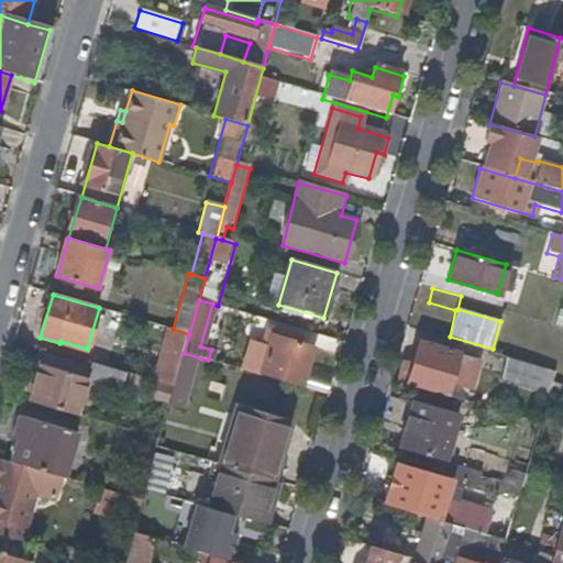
[(184,353),(189,334),(173,329),(165,327),(151,379),(153,379),(175,386),(184,353)]
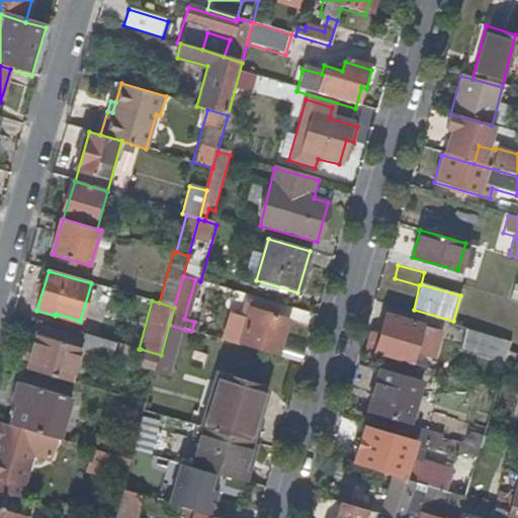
[(249,323),(242,346),(278,356),(287,323),(271,319),(273,313),(266,311),(264,316),(252,312),(249,323)]
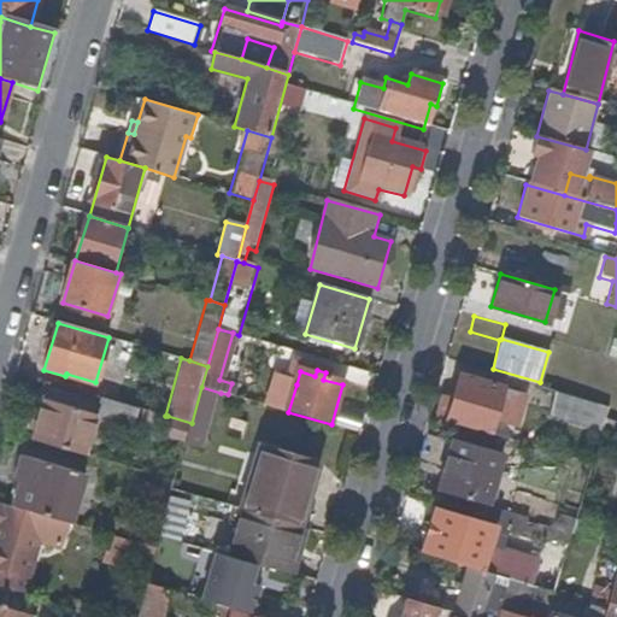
[(458,376),(446,421),(489,434),(504,389),(458,376)]
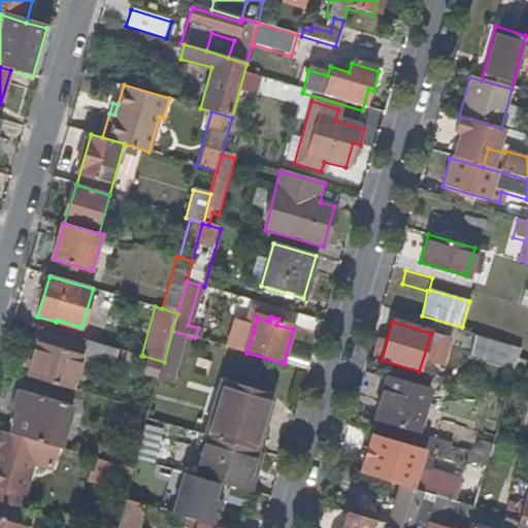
[(246,353),(254,329),(241,326),(234,350),(246,353)]
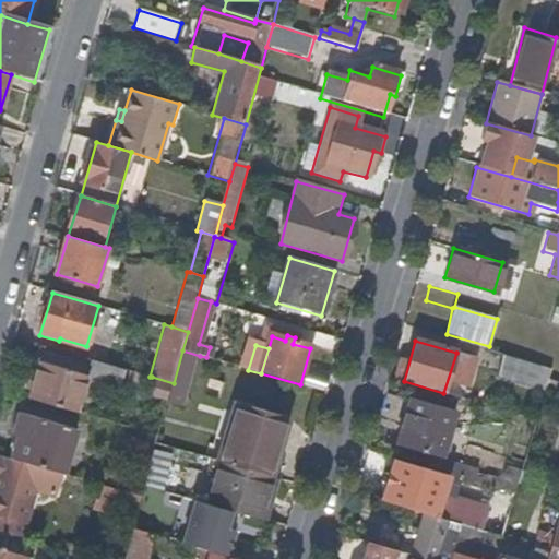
[(125,369),(45,346),(31,399),(78,412),(86,380),(118,389),(125,369)]
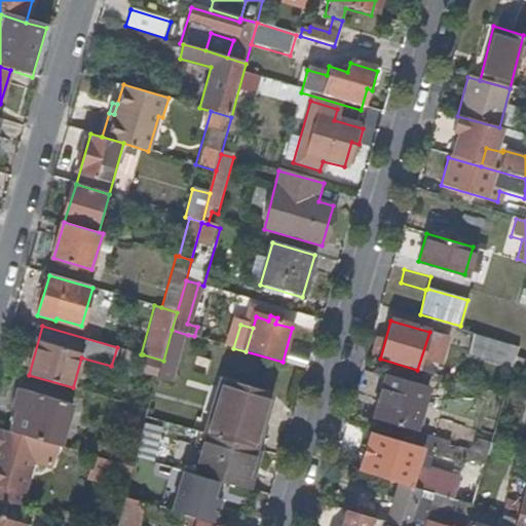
[(511,339),(475,329),(467,355),(503,366),(511,339)]
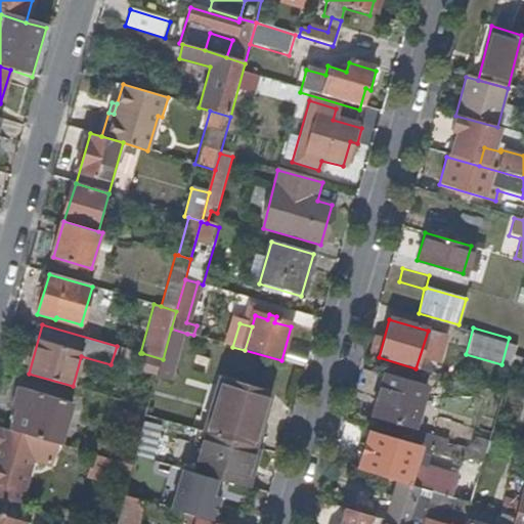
[(187,334),(171,329),(163,359),(158,377),(158,379),(173,384),(187,334)]
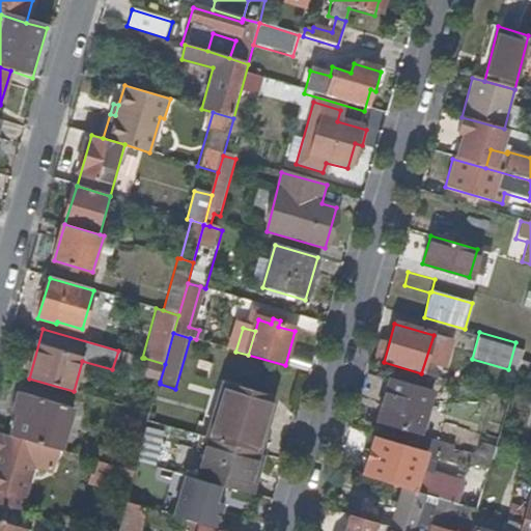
[(160,382),(165,364),(144,358),(139,375),(160,382)]
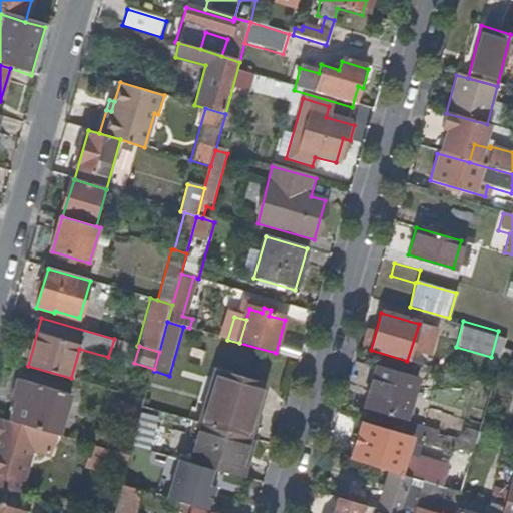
[(512,351),(502,348),(500,356),(512,361),(512,363),(512,371),(512,351)]
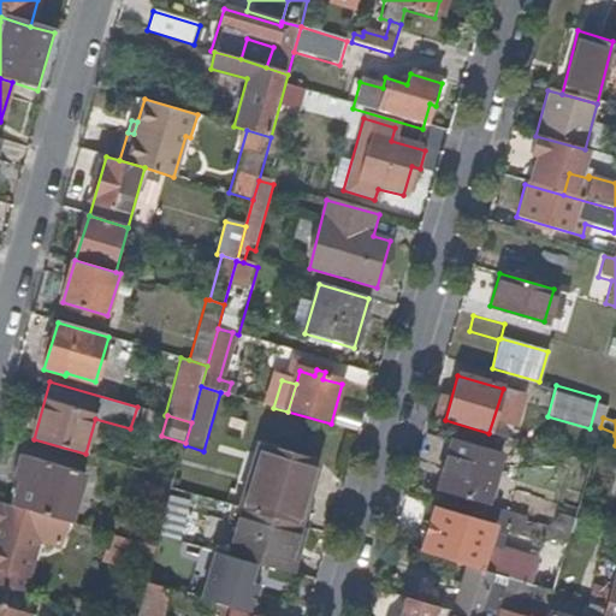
[(503,452),(452,439),(438,490),(489,504),(503,452)]
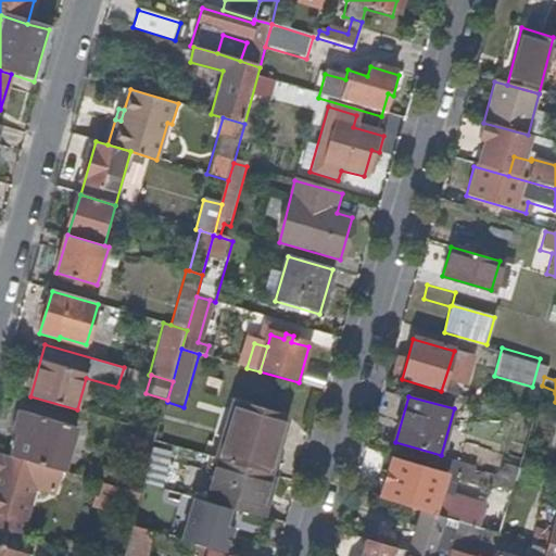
[(237,404),(220,462),(270,477),(287,419),(237,404)]
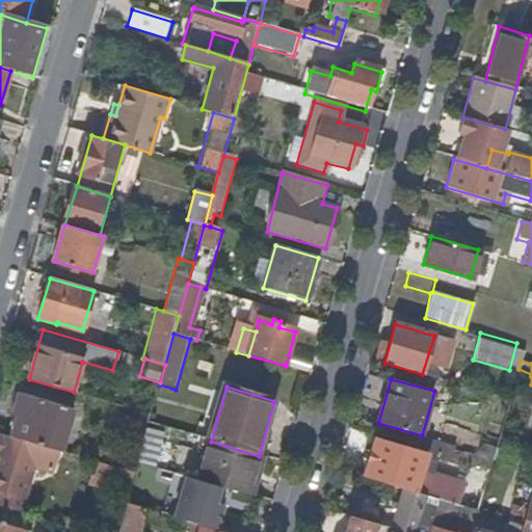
[(18,416),(11,436),(59,450),(64,452),(76,409),(20,393),(14,415),(18,416)]
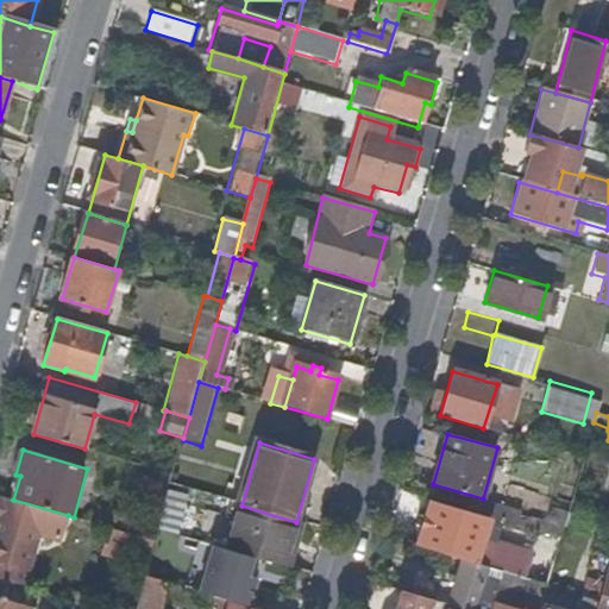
[(176,532),(184,494),(163,489),(154,527),(176,532)]
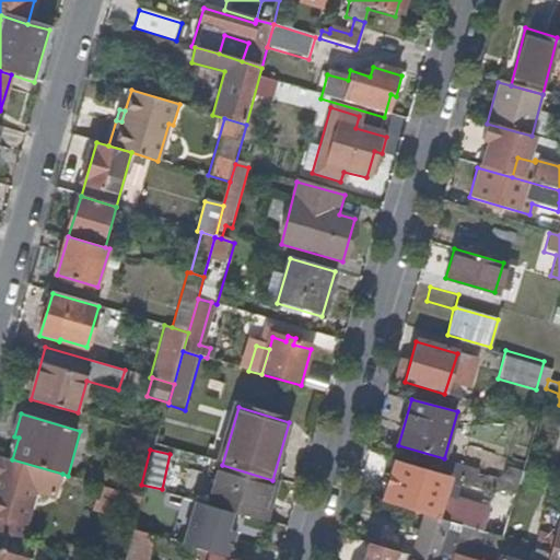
[(12,459),(0,456),(0,535),(21,541),(35,489),(57,494),(62,474),(12,459)]
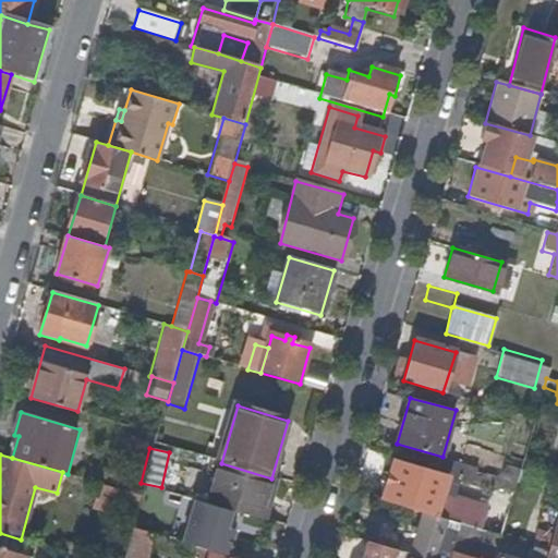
[(440,458),(436,472),(438,473),(475,483),(477,474),(478,470),(440,458)]
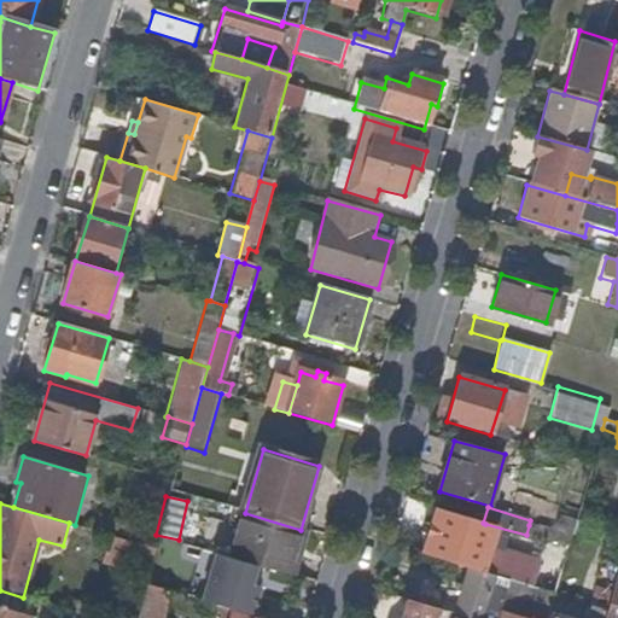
[(437,535),(444,512),(433,508),(427,531),(437,535)]
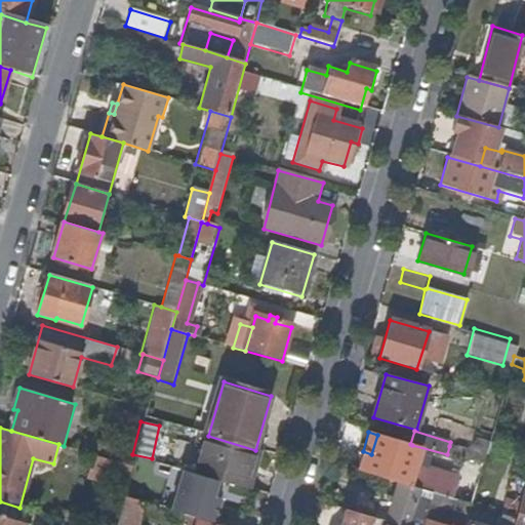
[(195,474),(205,436),(196,433),(186,471),(195,474)]
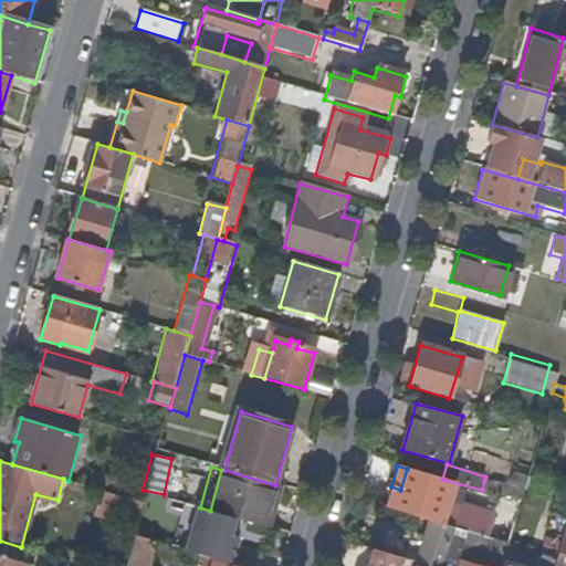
[(433,520),(444,480),(442,479),(407,469),(400,490),(395,509),(433,520)]
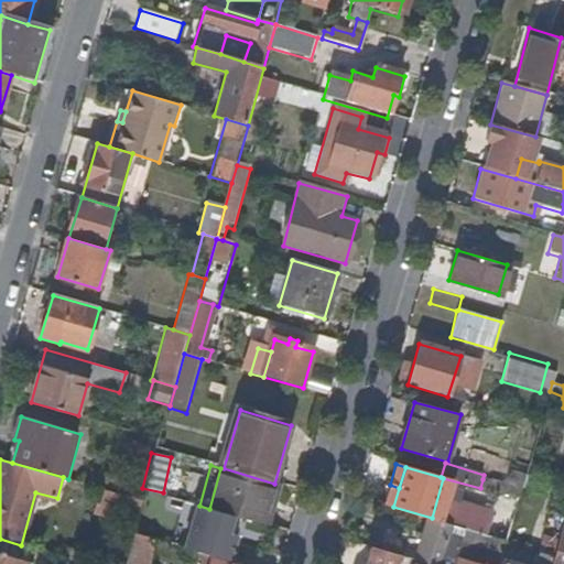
[(224,468),(220,468),(209,509),(262,524),(274,484),(224,468)]
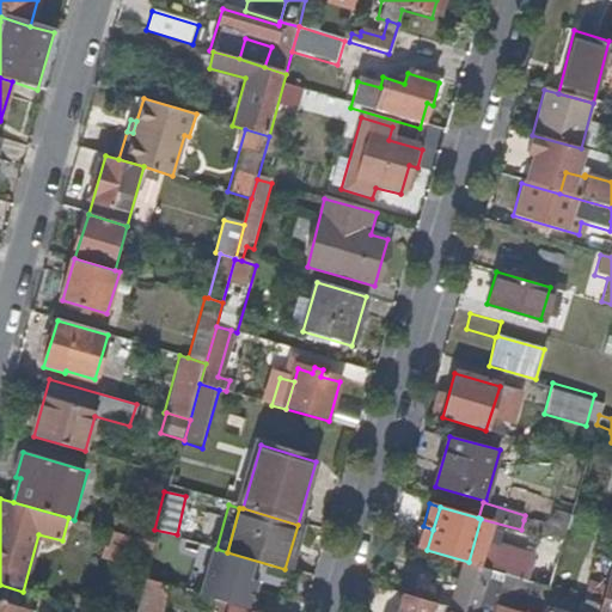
[(102,509),(98,524),(117,530),(122,515),(102,509)]
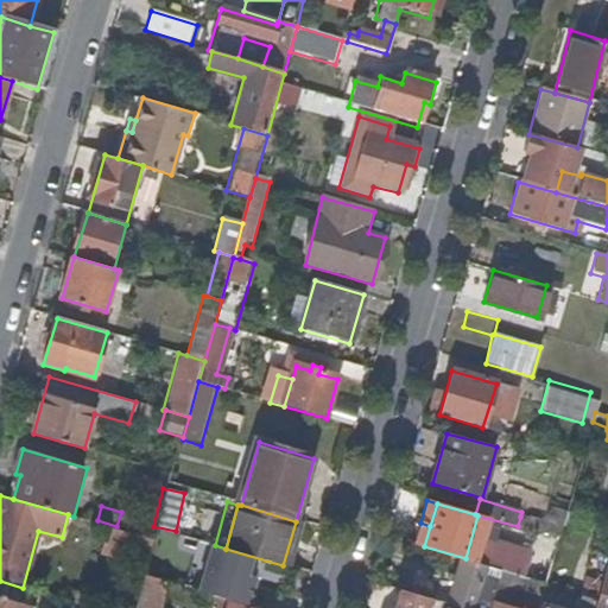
[(520,517),(518,526),(558,538),(565,514),(548,510),(543,524),(520,517)]
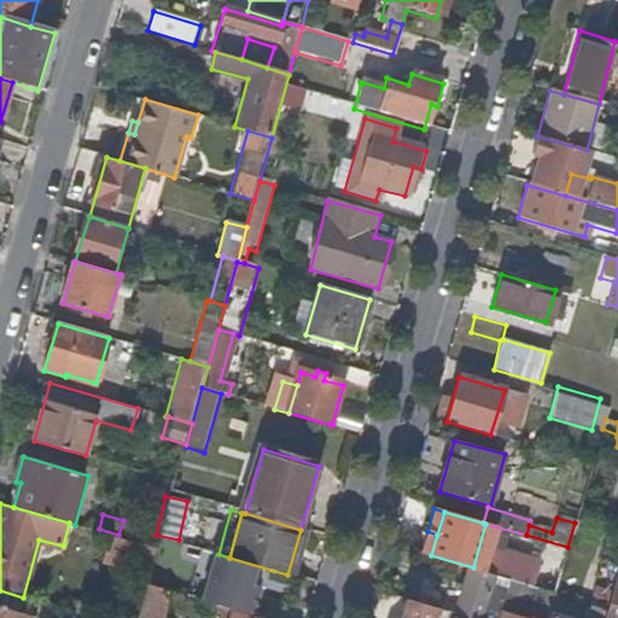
[(308,532),(301,530),(287,575),(293,577),(308,532)]
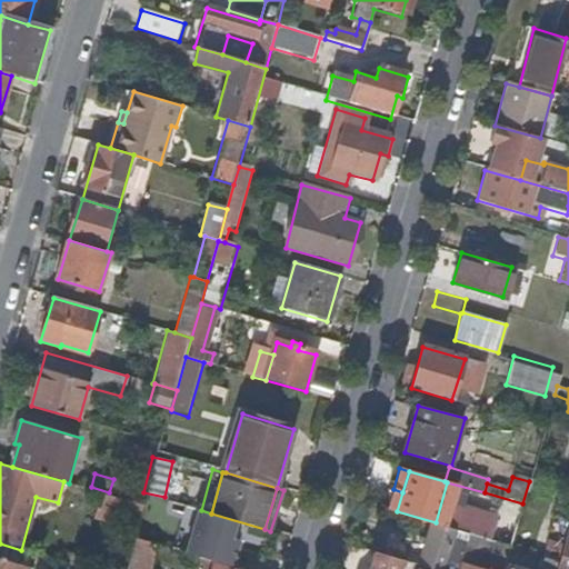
[(146,506),(106,493),(100,516),(140,527),(146,506)]
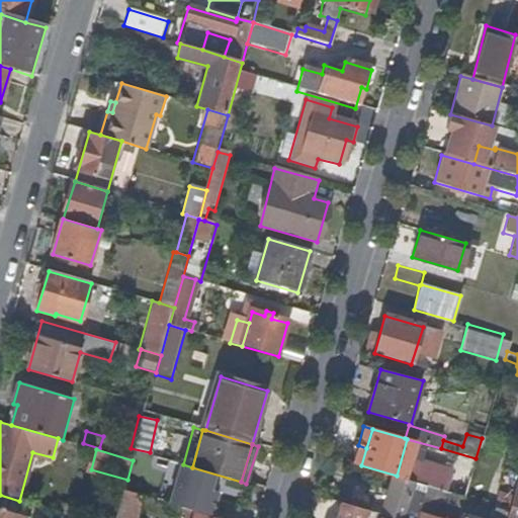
[(493,517),(469,517),(459,515),(457,517),(517,517),(517,485),(516,485),(517,479),(517,478),(502,473),(492,507),(496,508),(493,517)]
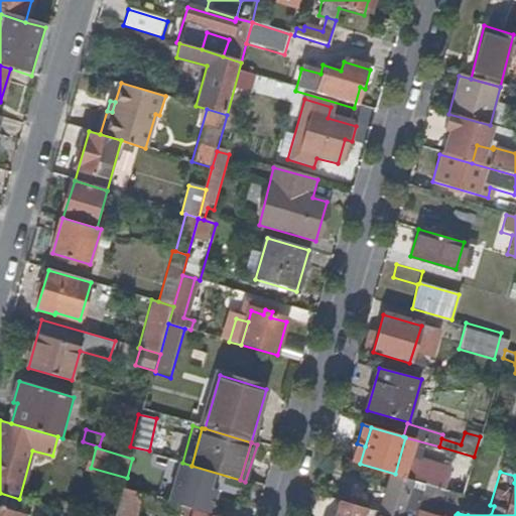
[(416,515),(426,483),(395,474),(384,511),(399,515),(416,515)]
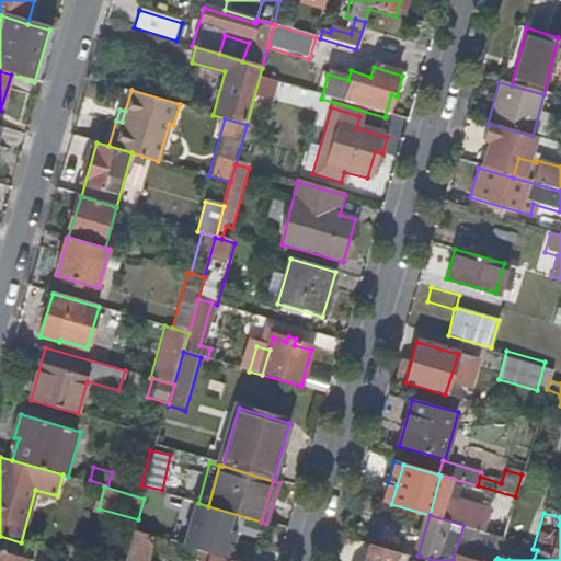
[(482,517),(479,529),(503,537),(506,525),(482,517)]
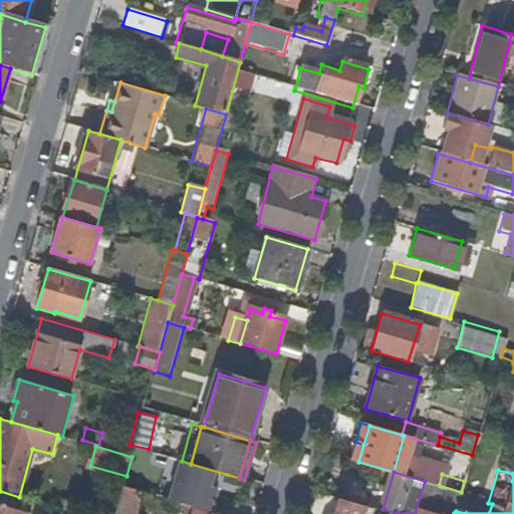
[(114,513),(123,486),(94,477),(83,513),(114,513)]
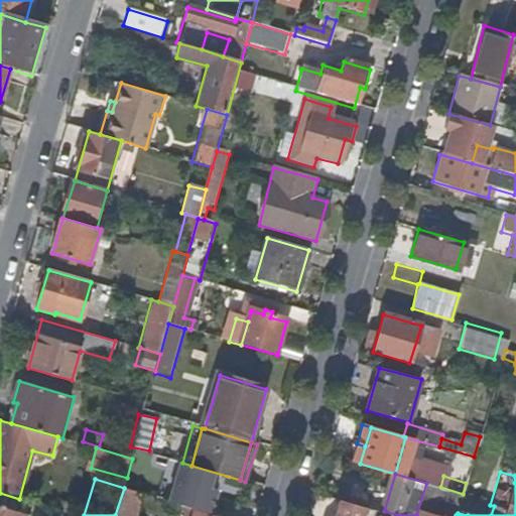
[(440,487),(426,483),(416,515),(423,515),(429,498),(460,506),(463,494),(440,487)]
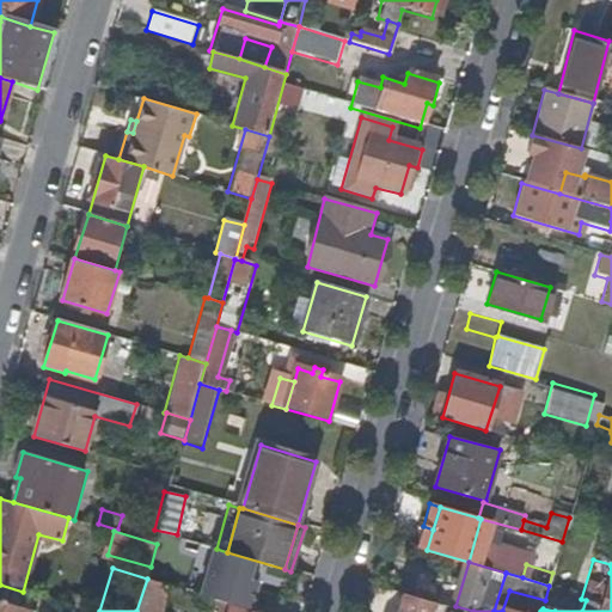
[(147,579),(136,611),(163,611),(171,585),(147,577),(147,579)]
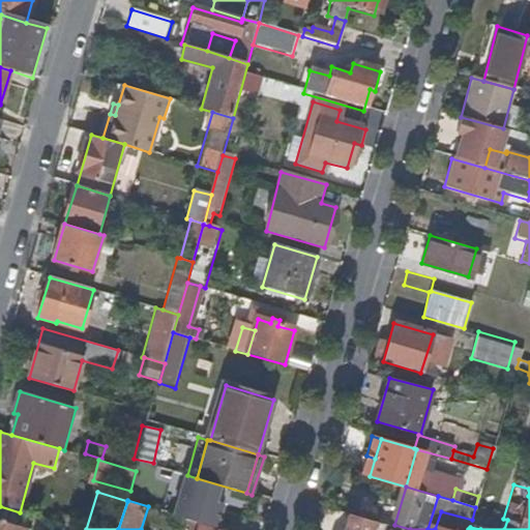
[(20,512),(0,506),(0,529),(26,529),(31,517),(20,512)]
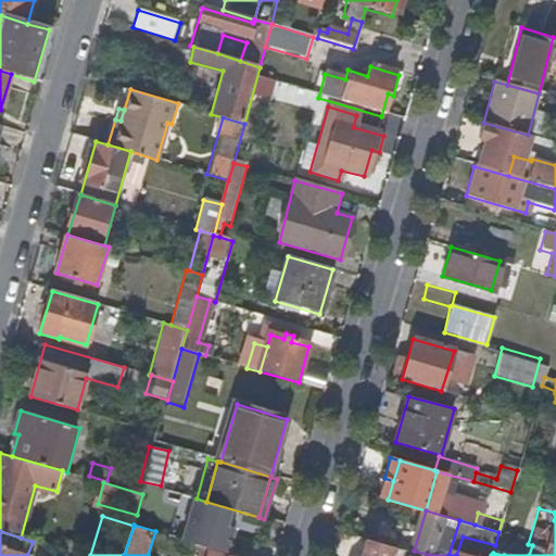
[(406,555),(408,550),(369,538),(363,555),(406,555)]
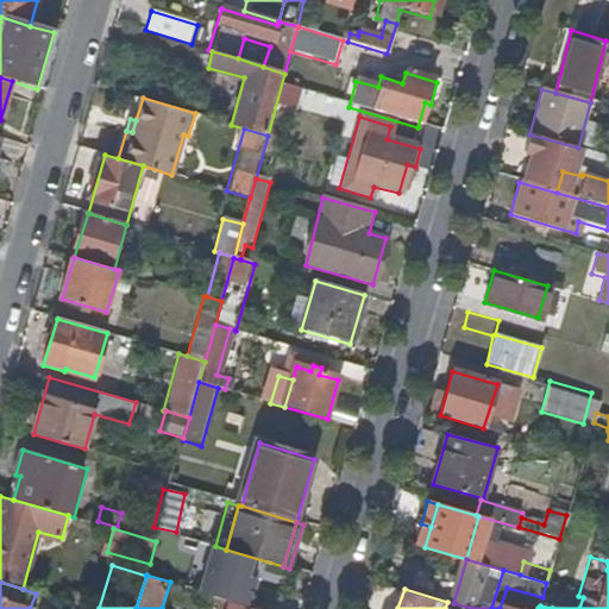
[(205,608),(217,608),(220,597),(206,592),(201,608),(205,608)]
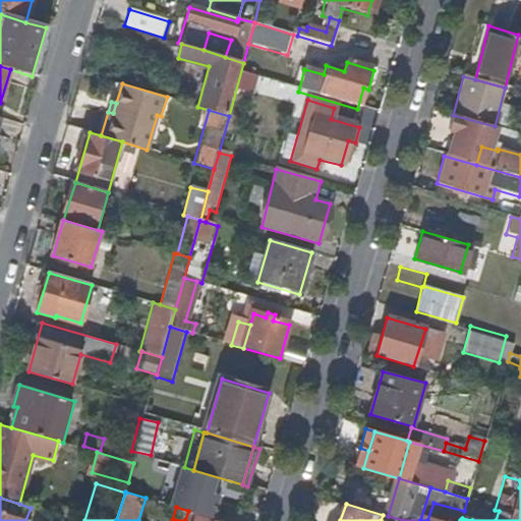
[(224,520),(188,511),(185,520),(224,520)]
